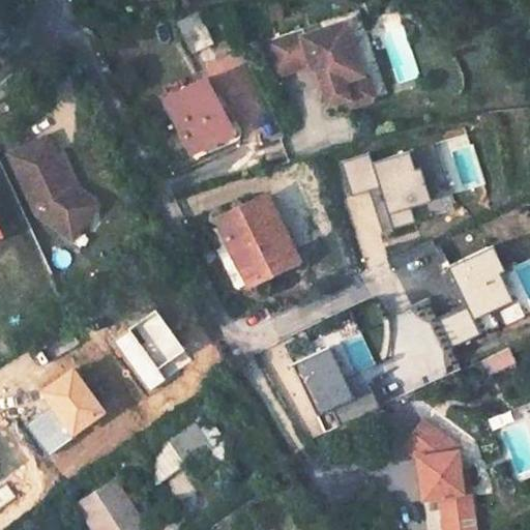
[(282,4),(269,6),(271,19),(283,18),(282,4)]
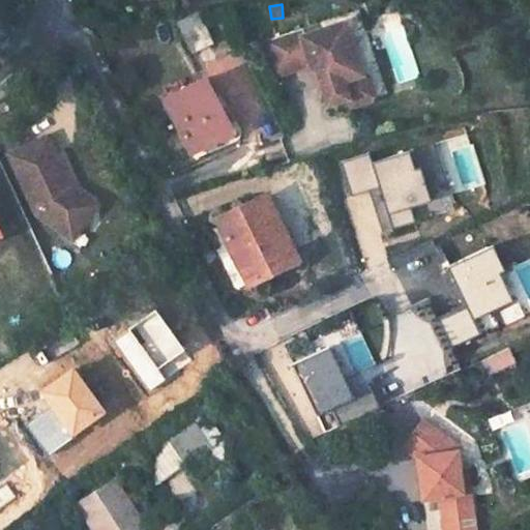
[(197,11),(178,21),(192,50),(211,40),(197,11)]
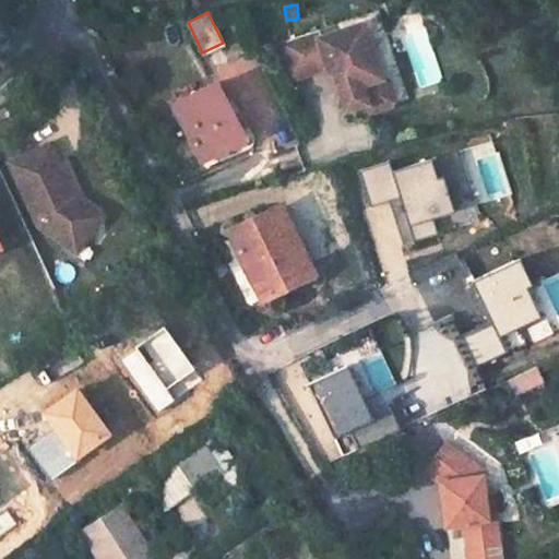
[(312,28),(274,43),(290,73),(323,66),(330,69),(344,107),(361,102),(365,109),(385,102),(389,94),(382,76),(376,73),(364,39),(358,42),(352,23),(314,36),(312,28)]
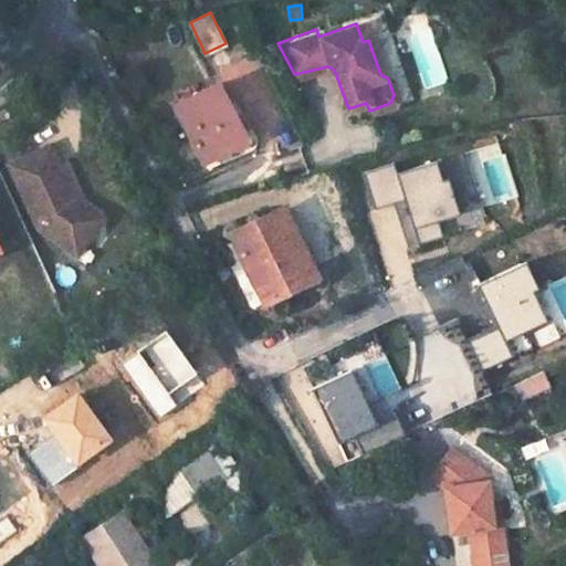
[(219,83),(175,105),(203,161),(248,139),(219,83)]
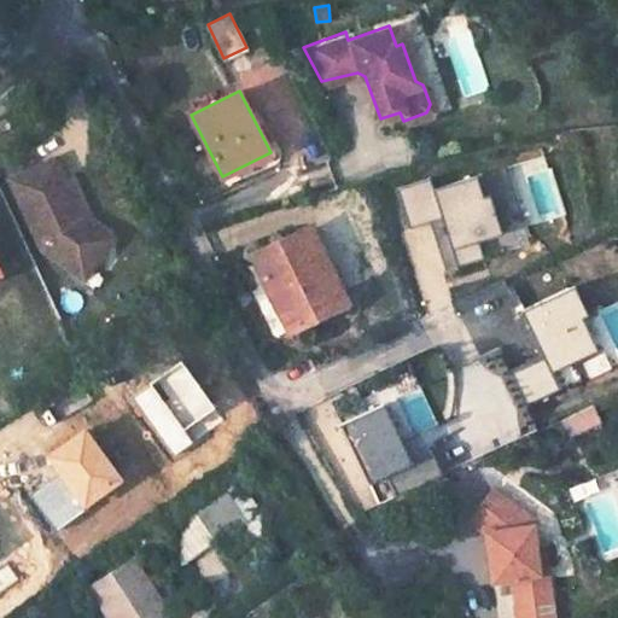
[(56,159),(11,180),(44,250),(86,279),(108,245),(89,233),(82,216),(56,159)]
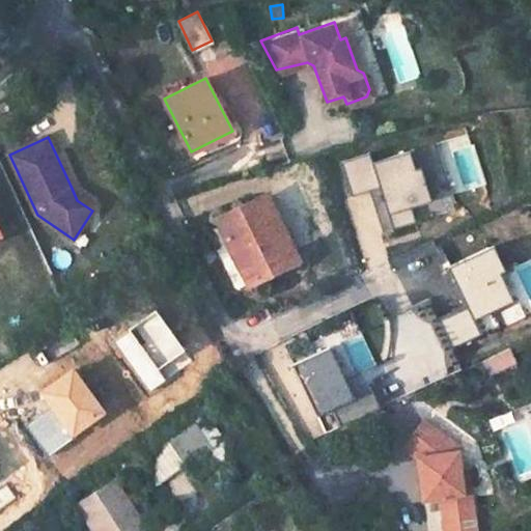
[(407,170),(401,154),(366,164),(373,190),(382,218),(388,216),(409,210),(424,205),(413,168),(407,170)]
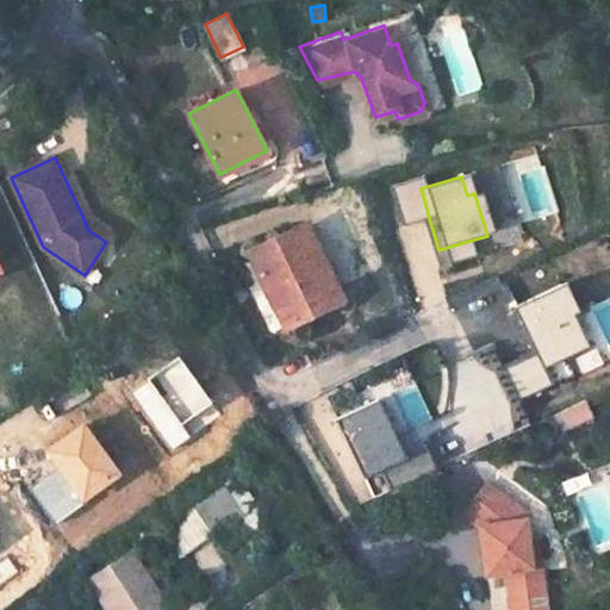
[(421,188),(417,179),(390,186),(400,226),(429,218),(421,188)]
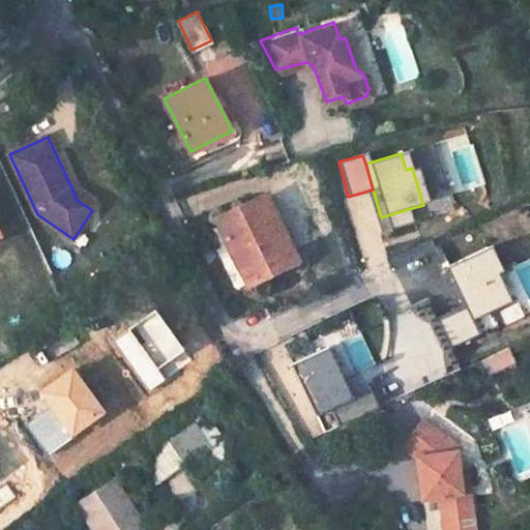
[(83,195),(70,185),(77,200),(92,210),(97,204),(83,195)]
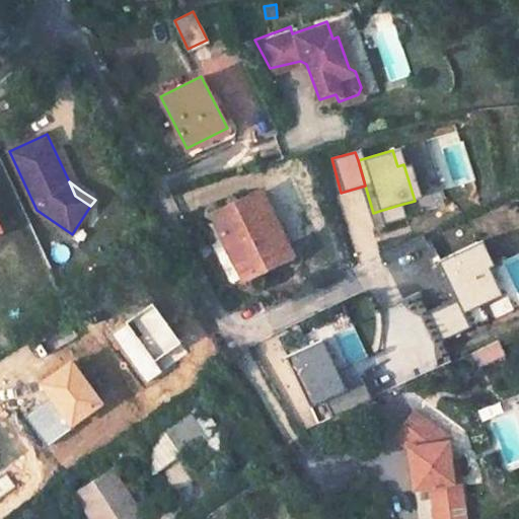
[(257,195),(214,217),(242,276),(287,254),(257,195)]
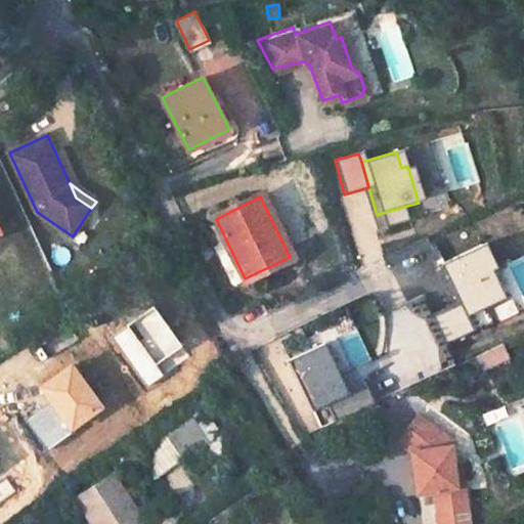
[(380,260),(373,204),(350,207),(357,263),(380,260)]
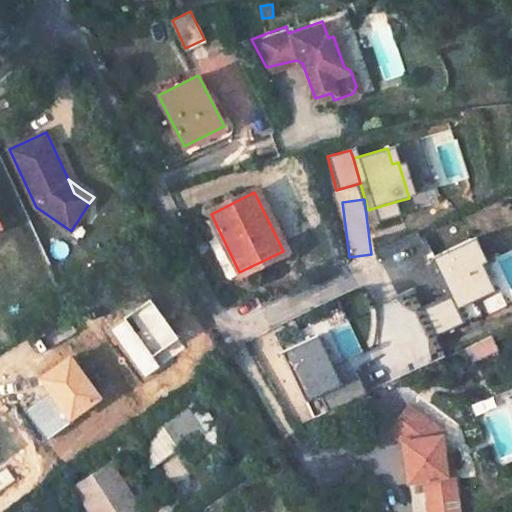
[(378,221),(398,216),(394,202),(374,208),(378,221)]
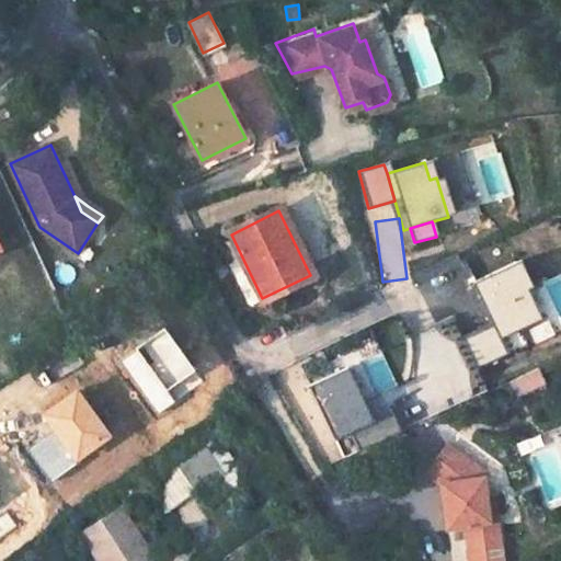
[(518,259),(468,284),(488,323),(459,338),(476,368),(507,353),(500,339),(540,318),(526,289),(533,287),(518,259)]
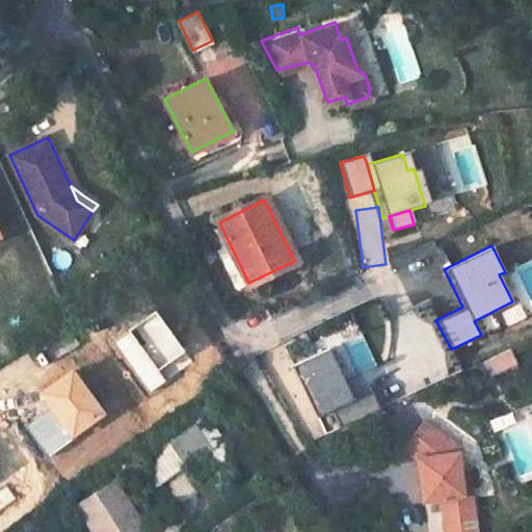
[(531,260),(513,269),(531,308),(531,260)]
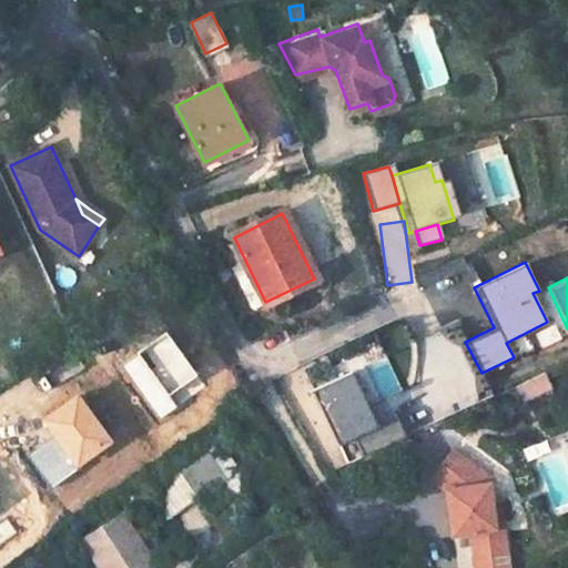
[(198,375),(166,332),(138,352),(140,355),(124,366),(161,417),(176,407),(169,395),(198,375)]
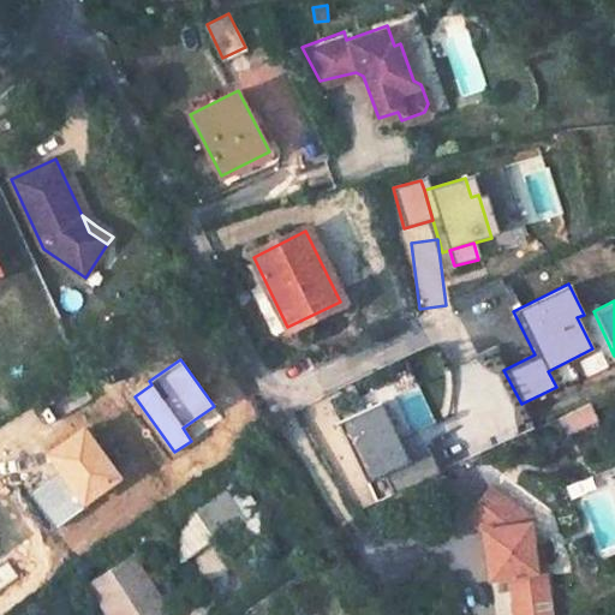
[(555,418),(563,436),(595,422),(586,404),(555,418)]
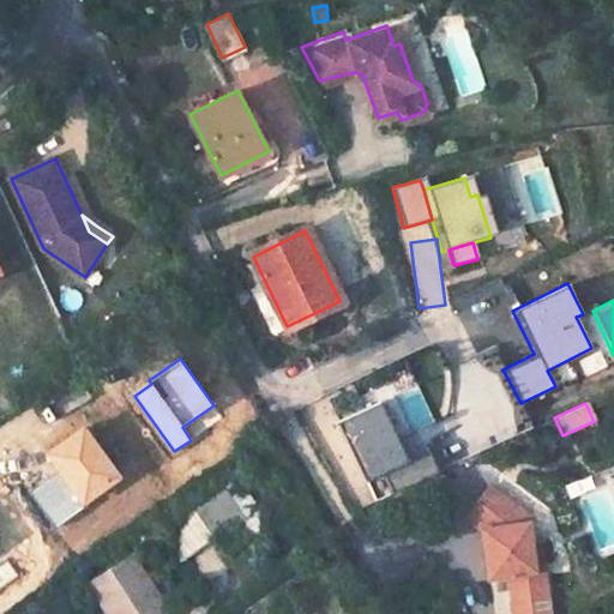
[(374,404),(336,422),(363,482),(381,474),(402,464),(374,404)]
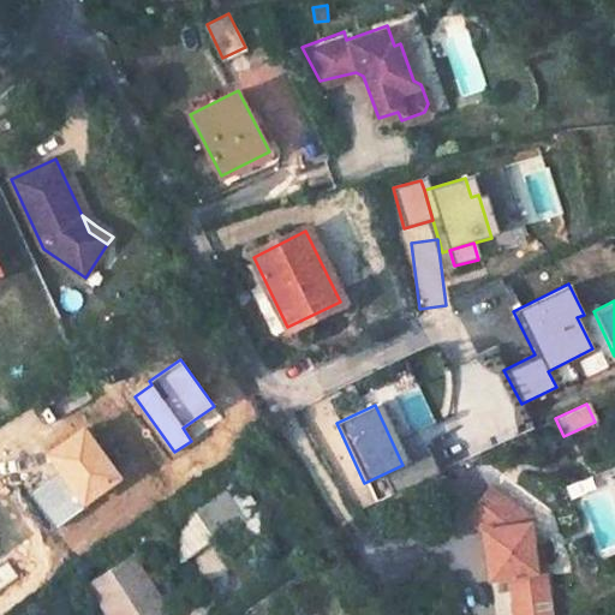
[(16,422),(0,429),(0,442),(21,433),(16,422)]
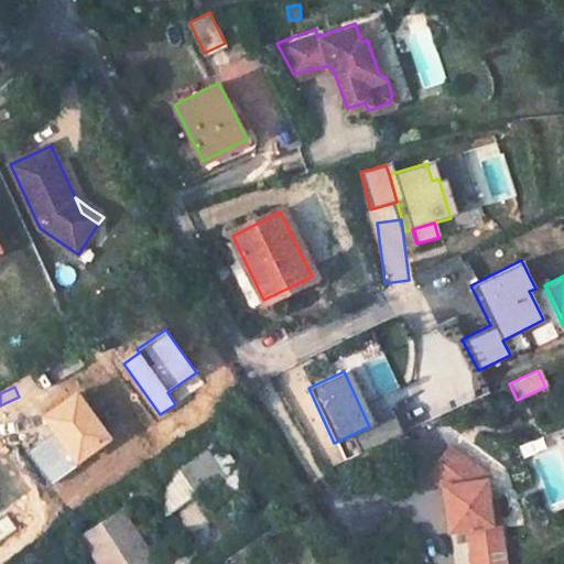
[(114,440),(77,390),(41,416),(55,435),(31,452),(53,483),(114,440)]
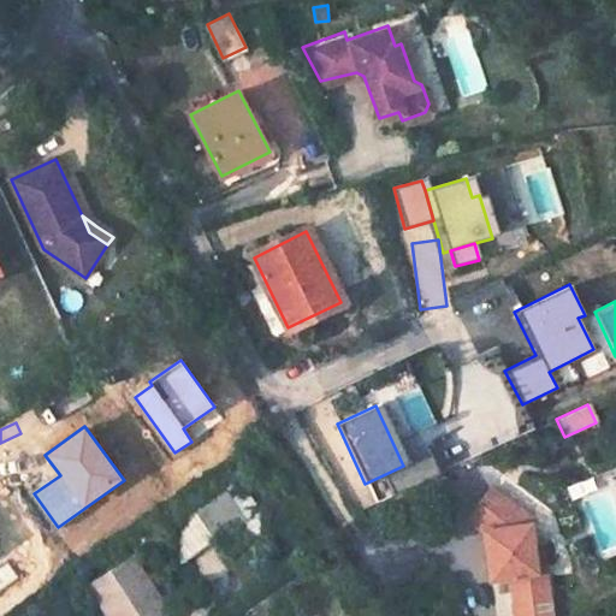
[(439,477),(430,454),(403,466),(383,475),(392,498),(439,477)]
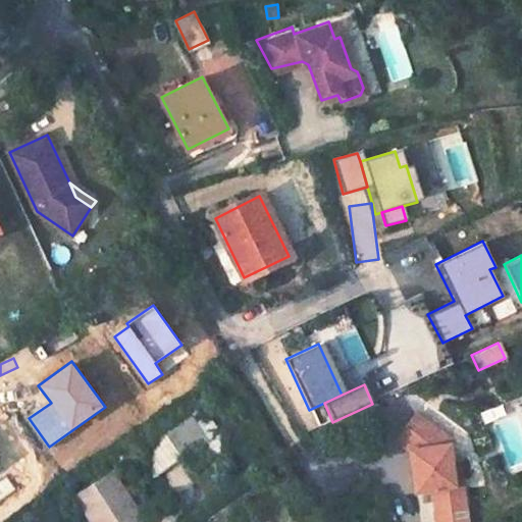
[(406,458),(409,481),(413,481),(415,491),(426,489),(430,512),(459,507),(453,465),(447,466),(444,446),(435,447),(432,428),(414,414),(390,446),(406,458)]
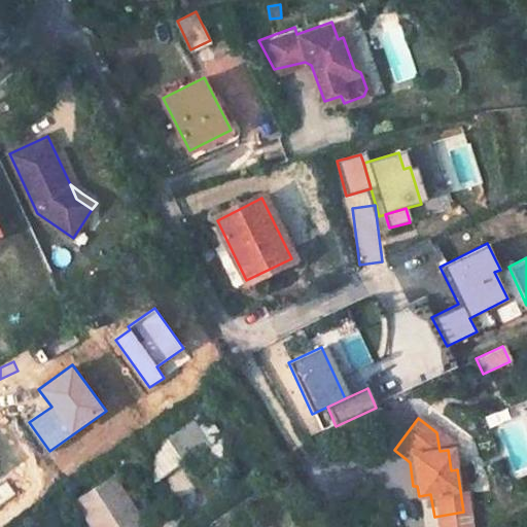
[(195,420),(168,437),(184,461),(210,444),(195,420)]
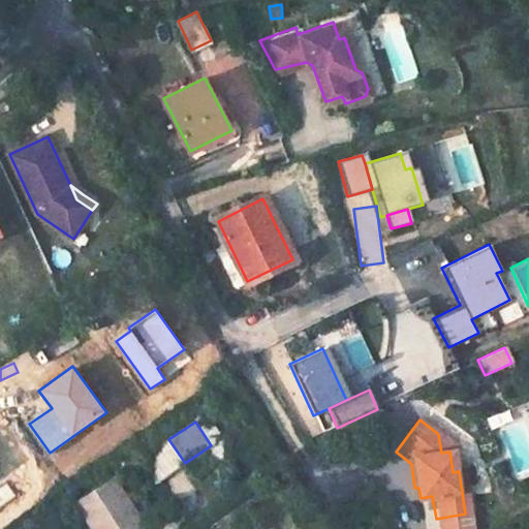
[(454,445),(438,434),(441,453),(449,452),(454,445)]
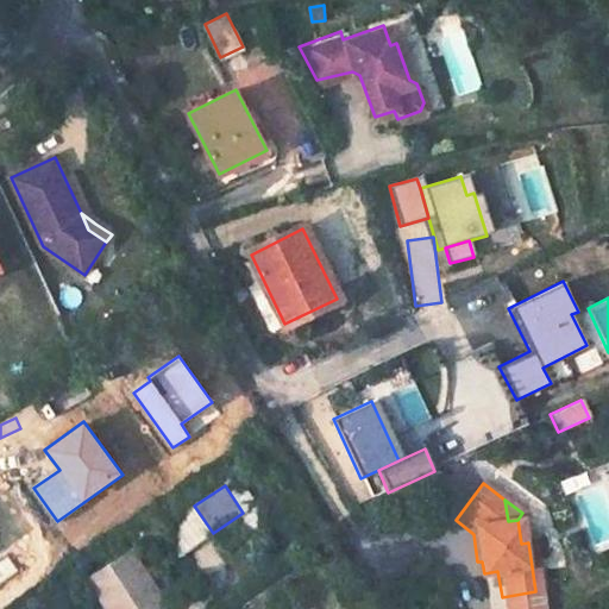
[(194,506),(163,527),(181,554),(213,533),(194,506)]
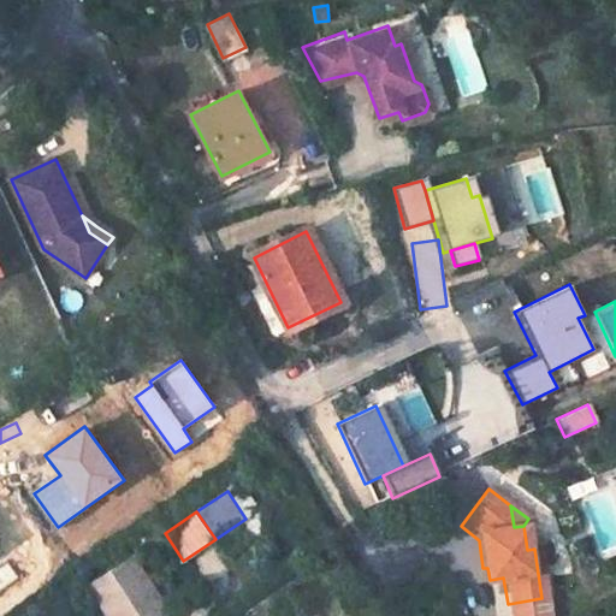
[(87,582),(107,615),(164,615),(169,614),(130,555),(87,582)]
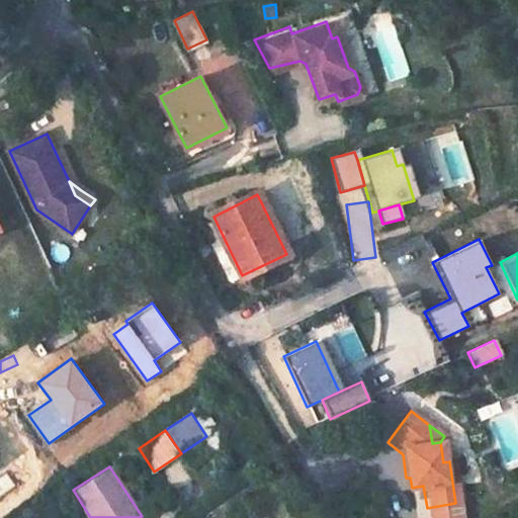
[(456,517),(455,503),(427,508),(428,517),(456,517)]
